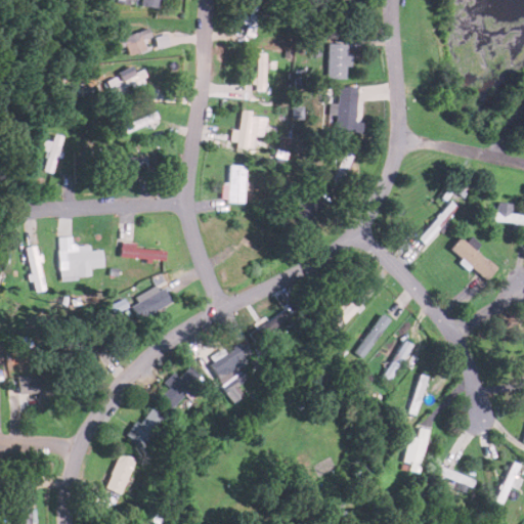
[(159,8),(159,0),(140,0),(140,5),(159,8)]
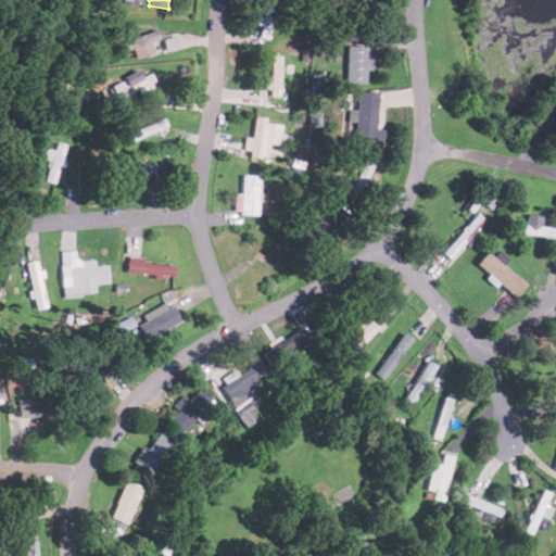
[(122,51),(133,48),(136,59),(154,51),(150,41),(160,38),(155,28),(134,37),(130,28),(115,34),(122,51)]
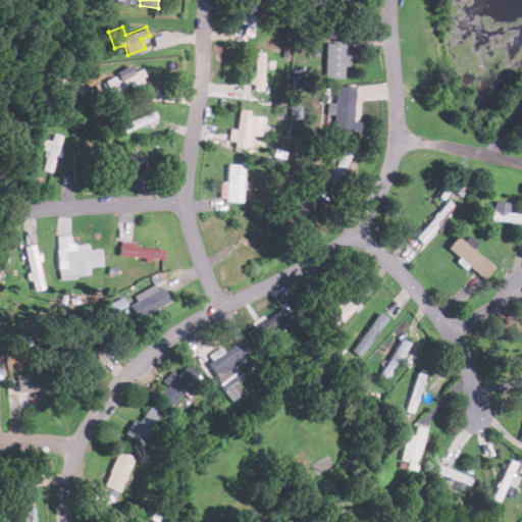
[(349,65),(349,52),(344,52),(344,43),(325,42),(324,76),(344,77),(344,65),(349,65)]
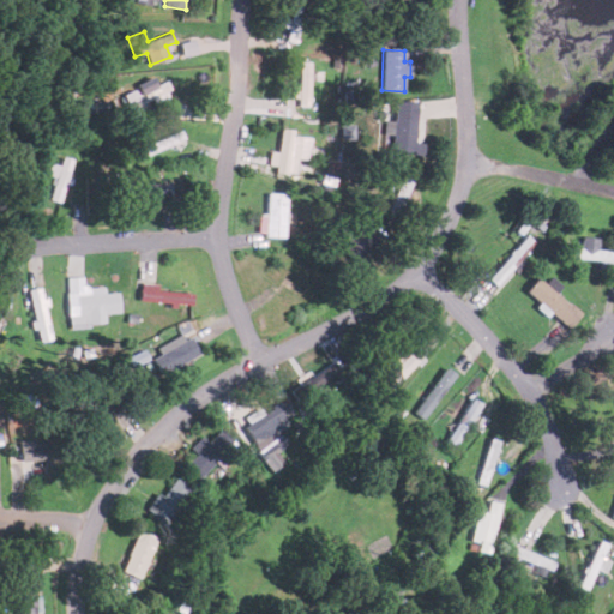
[(308,104),(309,60),(300,60),(299,104),(308,104)]
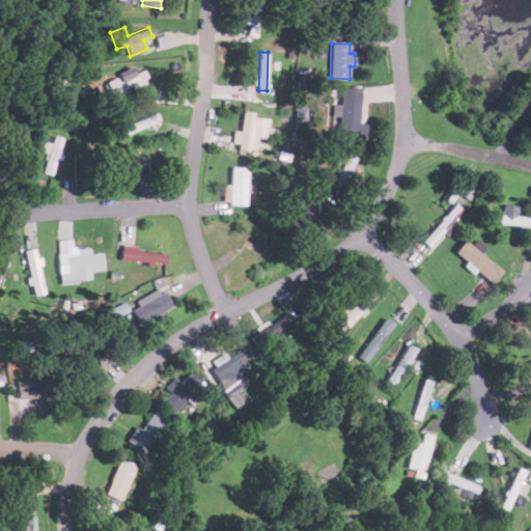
[(116,73),(118,76),(107,81),(113,94),(147,80),(143,70),(135,73),(133,65),(116,73)]
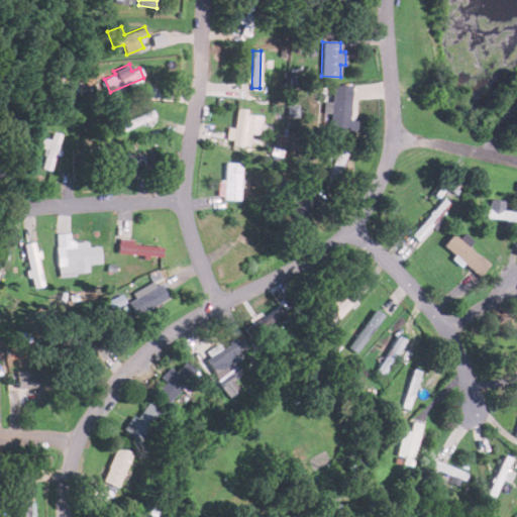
[(323,100),(323,112),(330,112),(329,128),(349,128),(350,85),(331,84),(331,100),(323,100)]
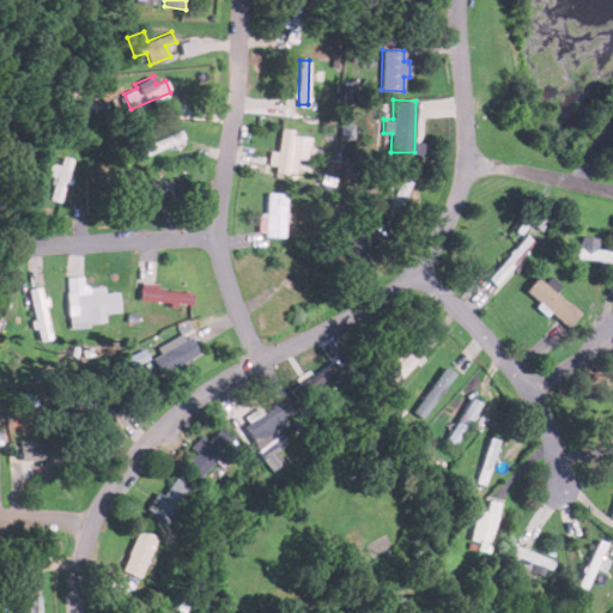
[(140,147),(144,155),(174,141),(176,146),(186,143),(180,129),(140,147)]
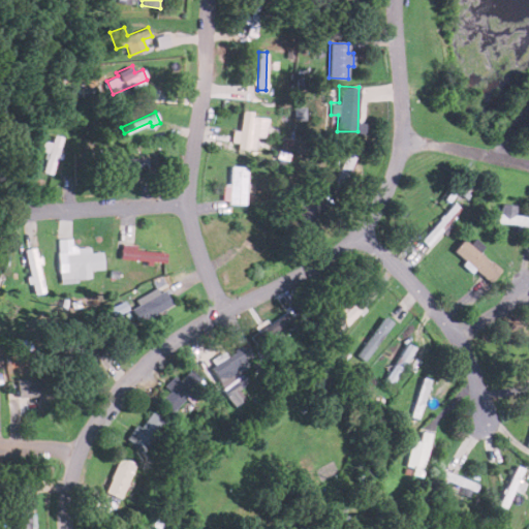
[(254,149),(256,113),(241,113),(240,130),(235,130),(234,148),(254,149)]
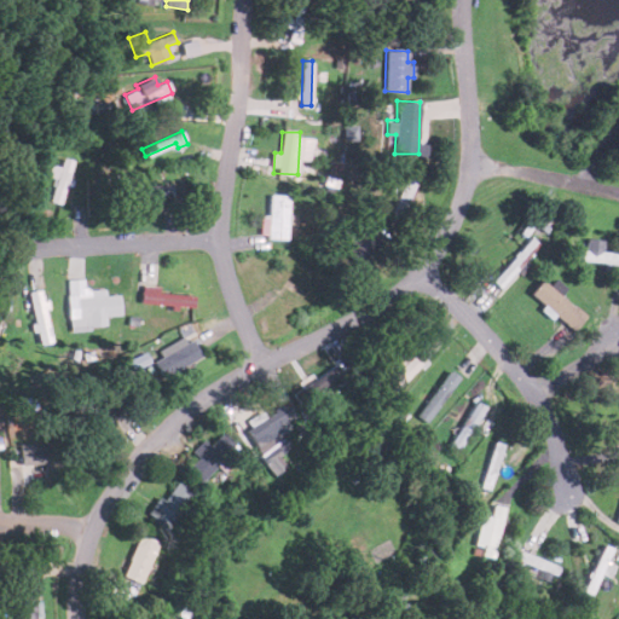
[(61,166),(50,165),(48,178),(55,178),(51,201),(64,203),(68,178),(69,178),(71,160),(62,158),(61,166)]
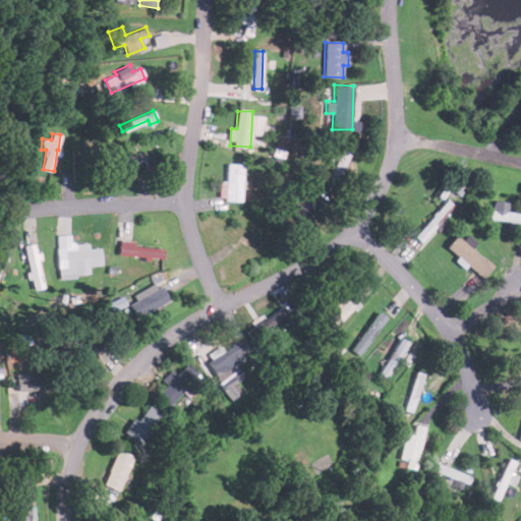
[(328,181),(336,184),(351,148),(343,143),(328,181)]
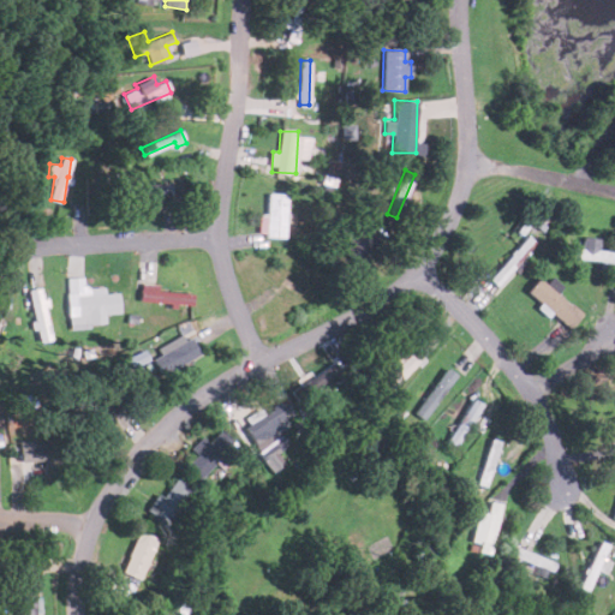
[(169,199),(169,183),(126,185),(127,201),(169,199)]
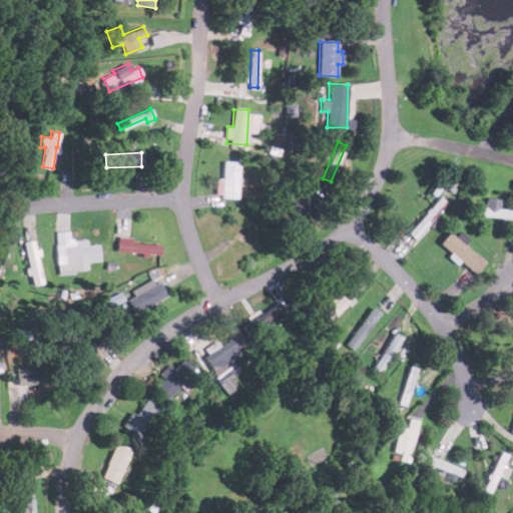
[(237,178),(237,161),(222,160),(221,178),(214,178),(214,195),(236,196),(237,186),(242,186),(242,178),(237,178)]
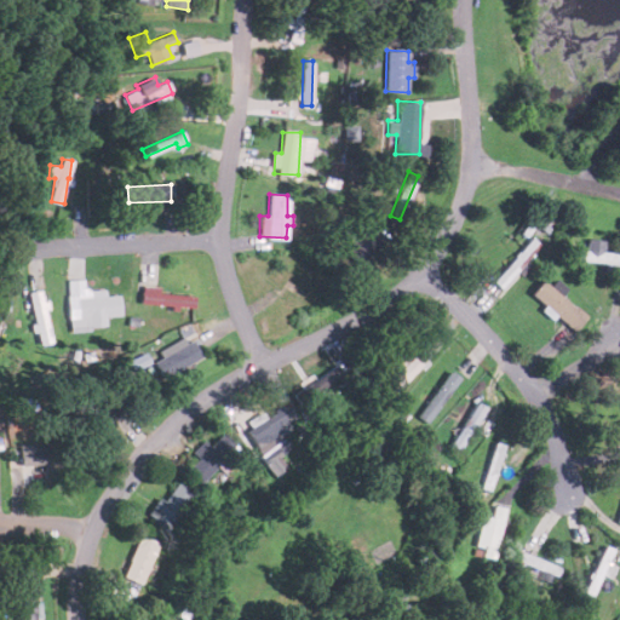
[(359,264),(379,240),(363,225),(342,251),(359,264)]
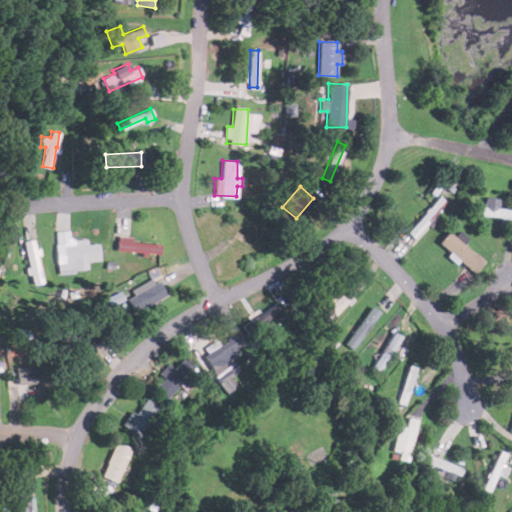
[(511,208),(499,208),(499,198),(484,197),(484,206),(476,206),(476,215),(510,217),(511,208)]
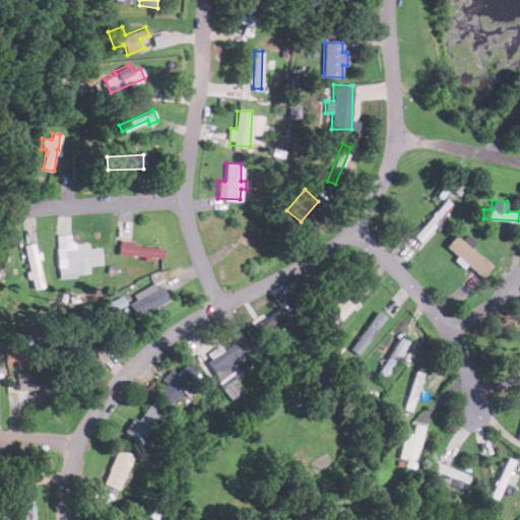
[(99,264),(98,247),(86,248),(86,242),(70,243),(70,234),(56,235),(58,276),(87,274),(87,264),(99,264)]
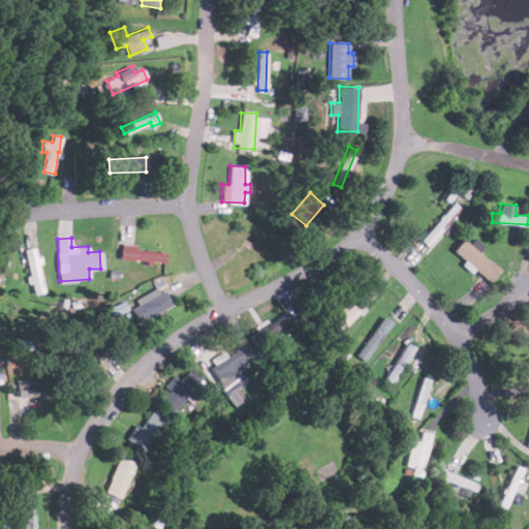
[(453,251),(465,260),(464,263),(491,283),(502,269),(480,252),(486,246),(474,238),(470,244),(462,239),(453,251)]
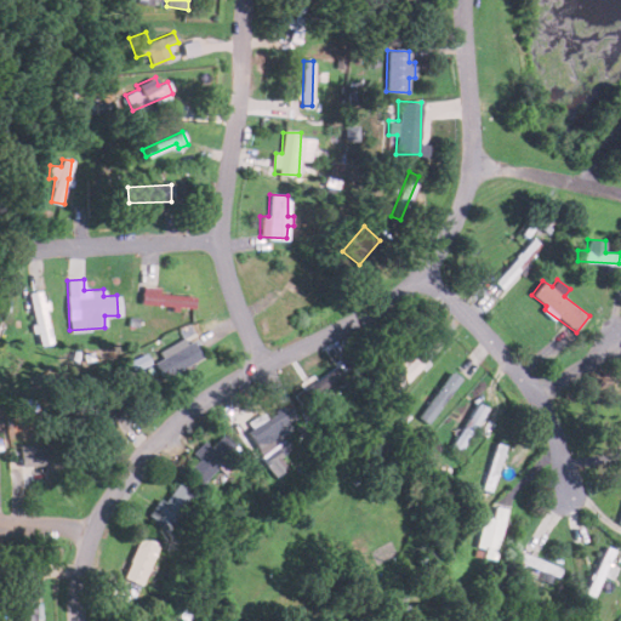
[(192,295),(158,294),(158,286),(141,286),(140,305),(192,307),(192,295)]
